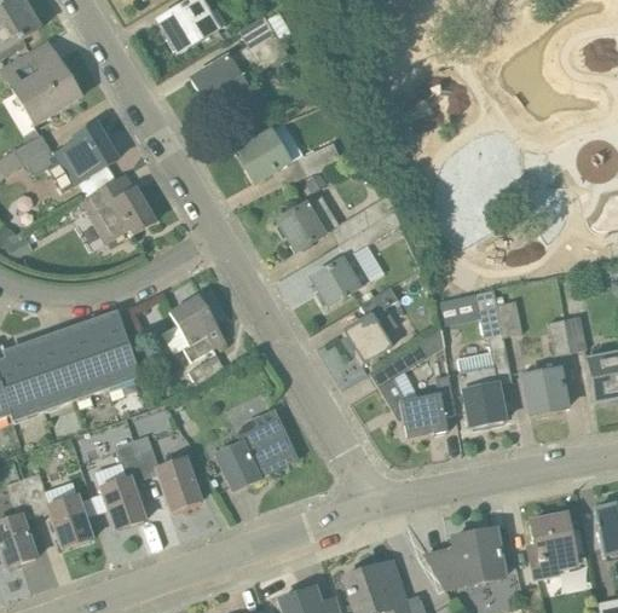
[(0,0),(0,47),(1,51),(39,28),(22,0),(0,0)]
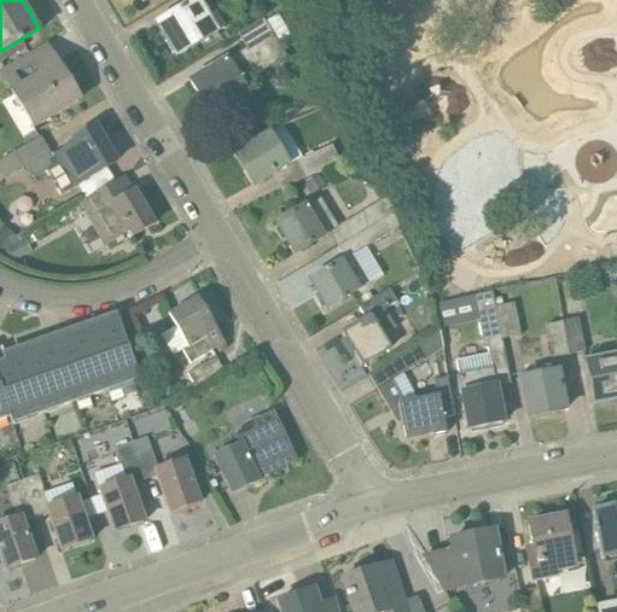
[(176,52),(220,27),(203,0),(188,0),(156,19),(176,52)]
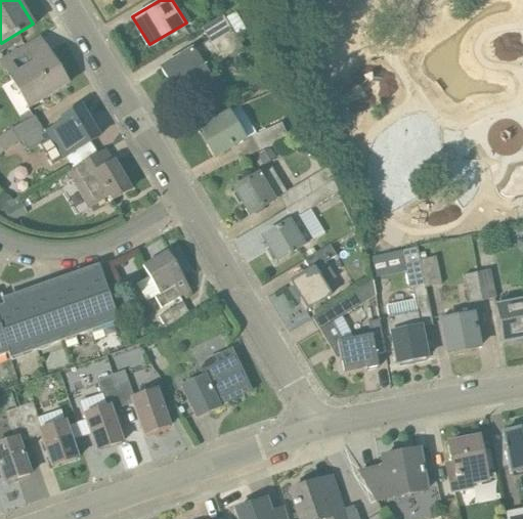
[(190,86),(208,75),(204,69),(245,45),(224,11),(218,13),(201,25),(209,37),(194,46),(162,66),(178,92),(189,85),(190,86)]
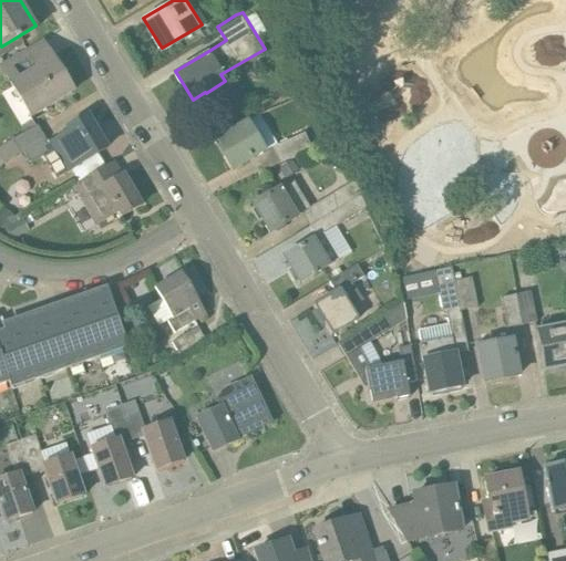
[(0,61),(0,62),(30,113),(73,87),(42,37),(27,45),(0,61)]
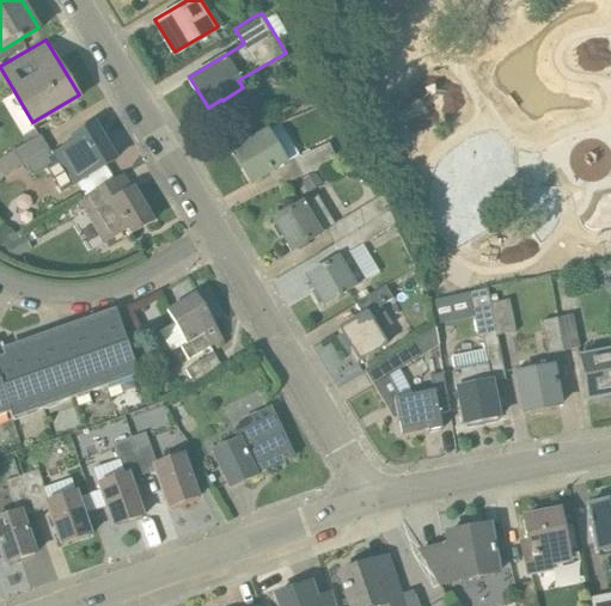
[(330,109),(331,102),(327,96),(319,96),(313,101),(312,108),(317,112),(324,114),(330,109)]
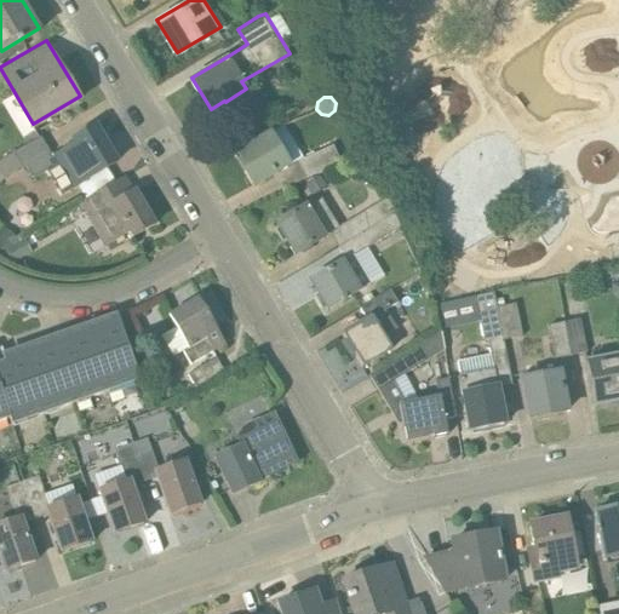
[(47,165),(62,190),(118,158),(97,122),(69,138),(72,143),(53,154),(53,156),(51,158),(49,154),(50,153),(39,133),(0,156),(0,177),(27,162),(34,173),(47,165)]
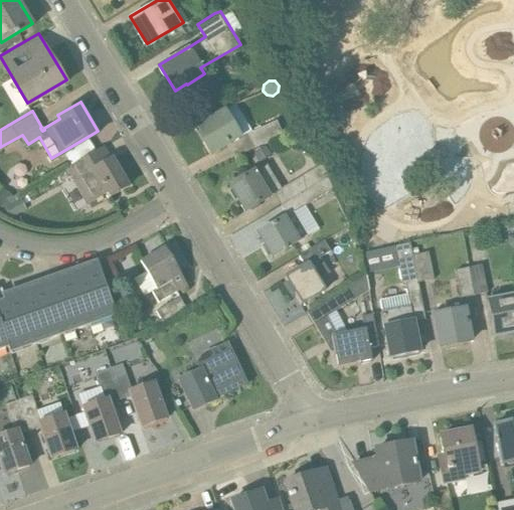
[(210,151),(241,134),(226,108),(195,125),(210,151)]
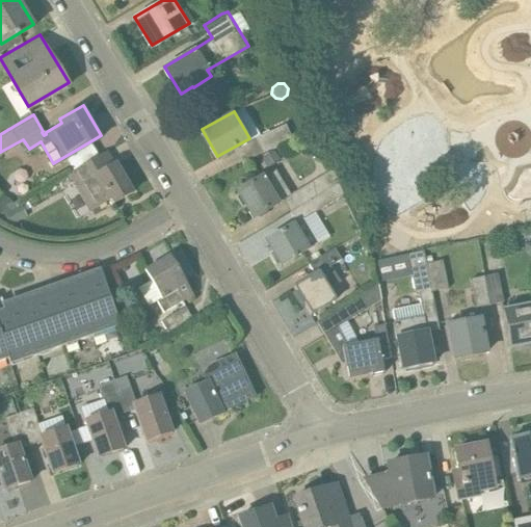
[(265,149),(292,136),(288,121),(256,134),(265,149)]
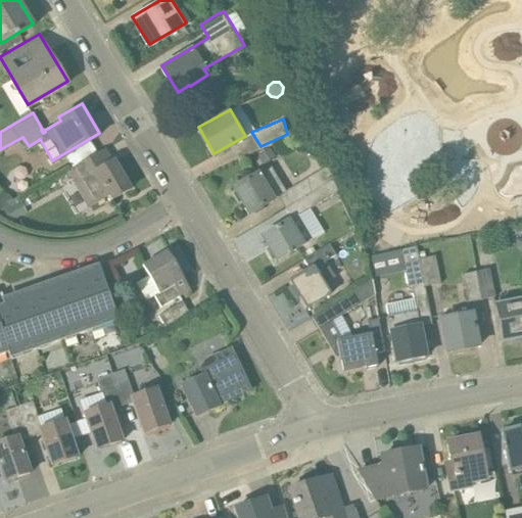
[(272,143),(258,151),(266,162),(278,154),(272,143)]
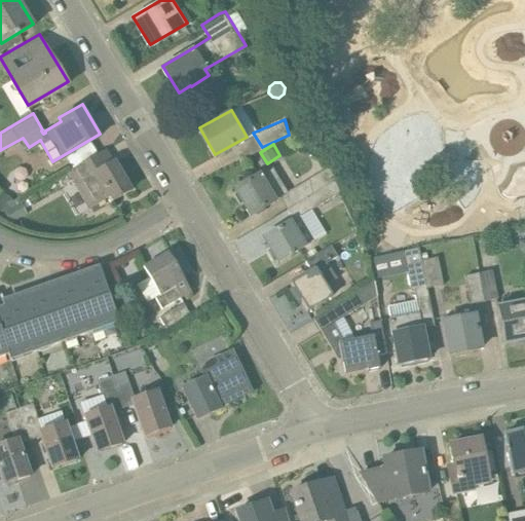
[(103,165),(95,153),(70,168),(91,205),(109,193),(112,198),(130,187),(114,159),(103,165)]
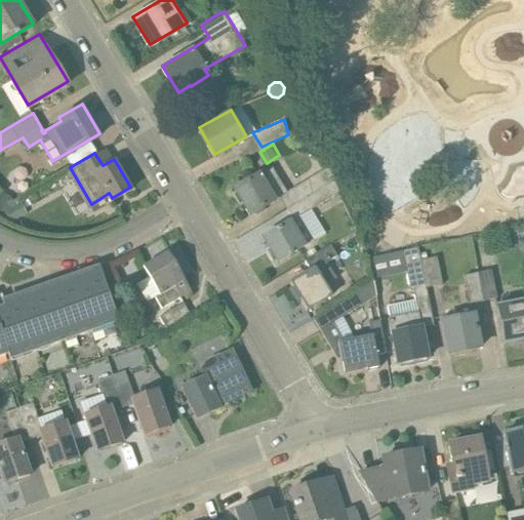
[(250,212),(280,194),(287,206),(314,190),(335,177),(329,163),(287,188),(273,165),(263,172),(262,170),(234,187),(250,212)]
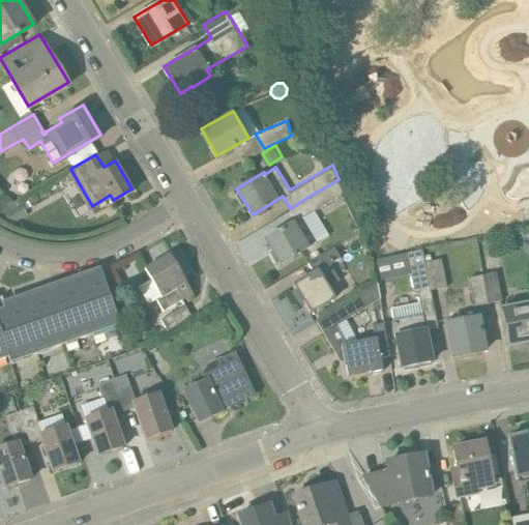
[(317,192),(323,202),(343,190),(339,179),(317,192)]
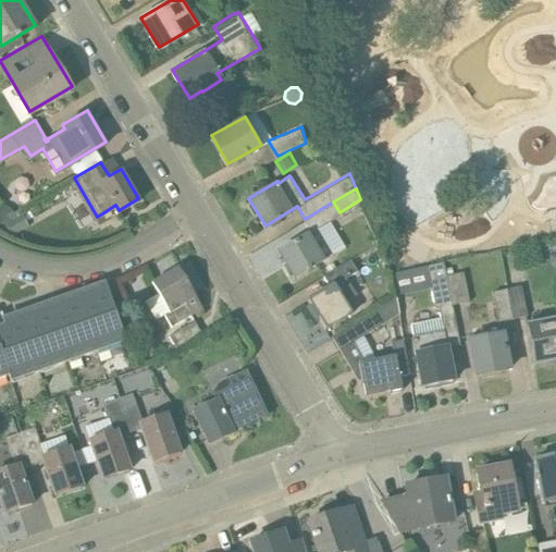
[(0,221),(16,210),(3,199),(0,203),(0,221)]
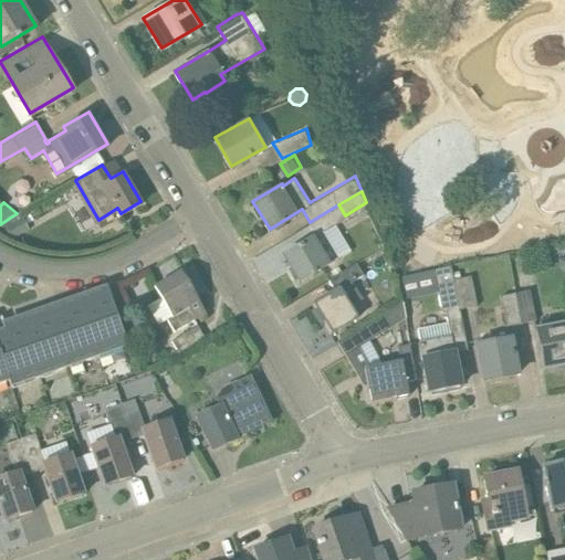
[(313,273),(316,271),(317,271),(316,270),(330,262),(330,261),(339,254),(324,229),(345,215),(338,204),(310,222),(316,233),(284,253),(300,278),(312,272),(313,273)]
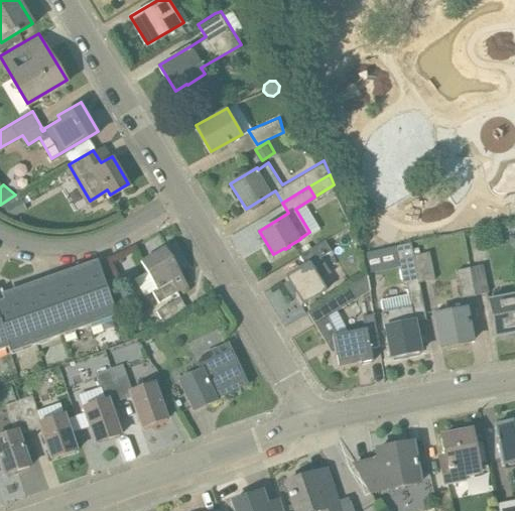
[(27,206),(19,194),(4,203),(11,216),(27,206)]
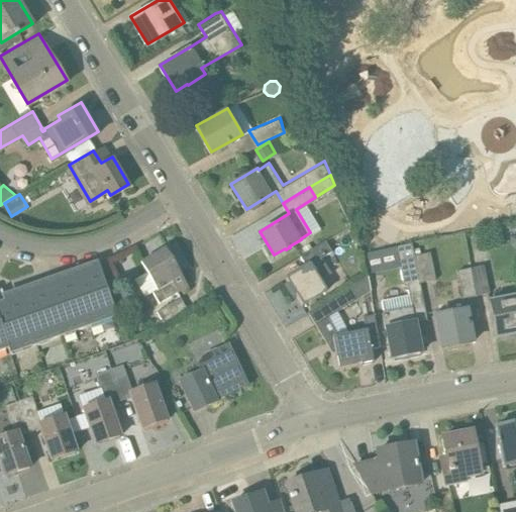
[(497,222),(496,217),(495,206),(435,218),(438,234),(497,222)]
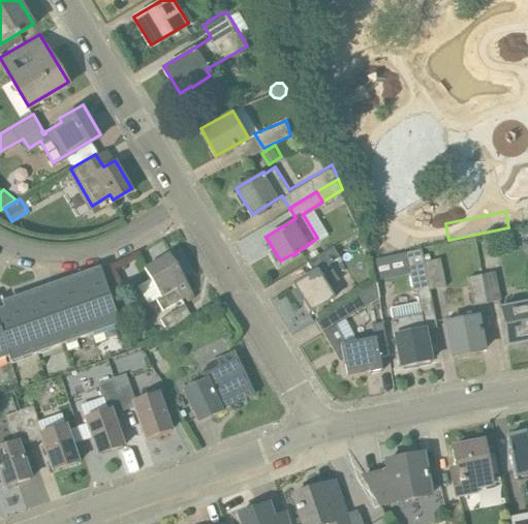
[(309,309),(334,295),(329,284),(339,277),(330,262),(340,254),(334,243),(324,248),(319,251),(313,255),(307,259),(313,270),(292,282),(309,309)]
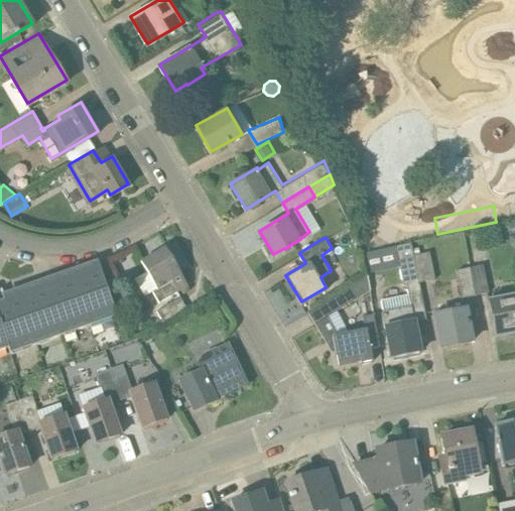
[(386,323),(384,324),(391,355),(420,349),(414,320),(426,316),(419,279),(414,252),(411,239),(395,243),(403,283),(407,282),(410,302),(383,308),(386,323)]
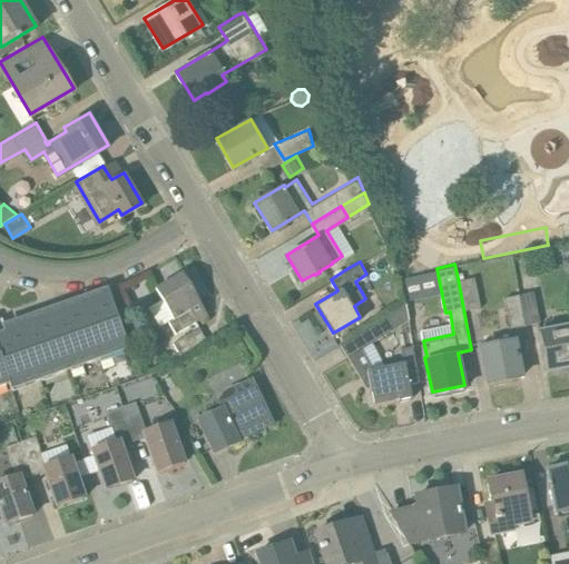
[(169,318),(176,330),(207,313),(183,270),(156,286),(174,316),(169,318)]
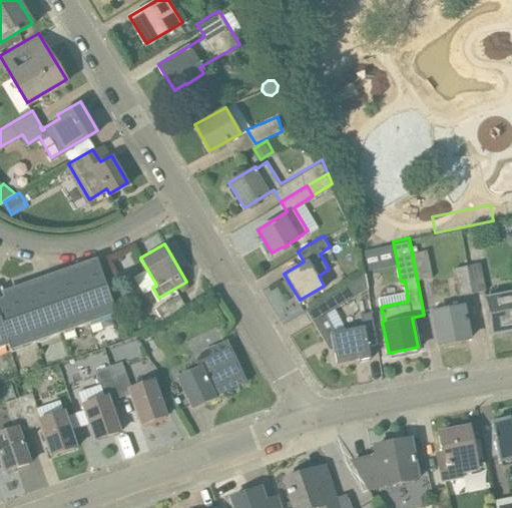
[(412,250),(417,278),(433,275),(427,247),(412,250)]
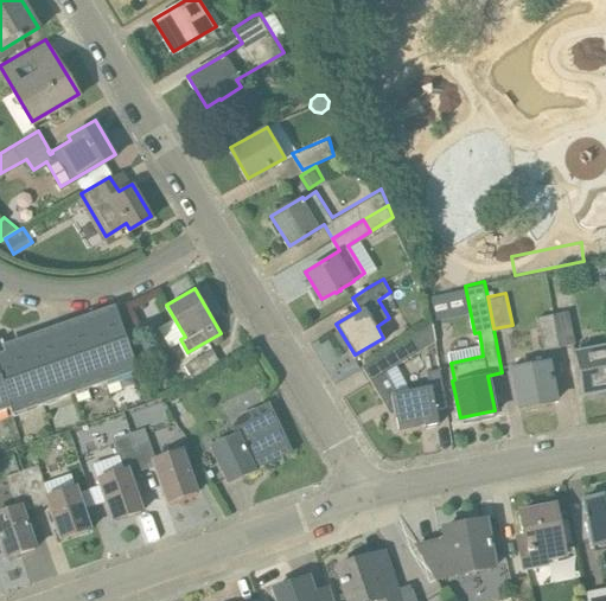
[(0,408),(10,406),(12,413),(138,369),(115,305),(102,309),(104,315),(87,323),(84,315),(71,320),(74,327),(56,333),(53,326),(40,331),(43,338),(25,344),(23,337),(10,341),(12,349),(0,352),(0,408)]
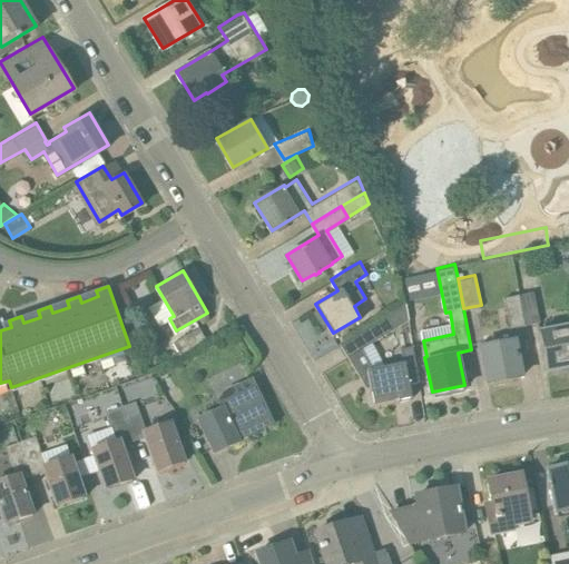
[(520,292),(526,323),(540,319),(535,289),(520,292)]
